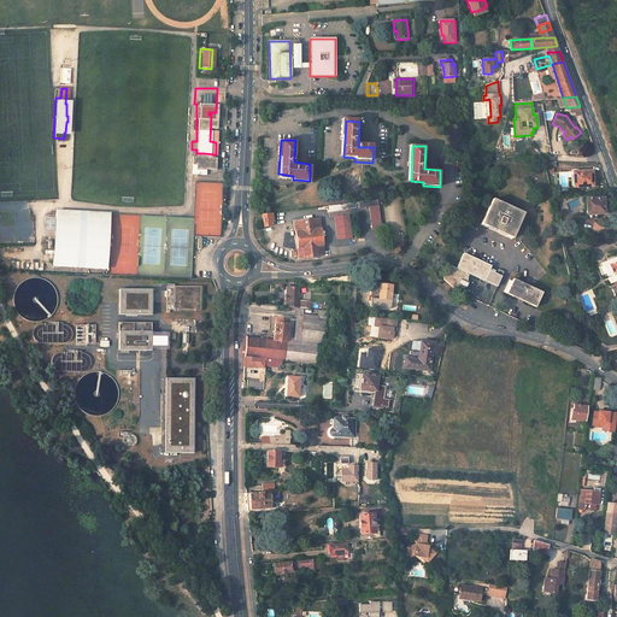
[(217,157),(193,156),(192,174),(206,175),(206,169),(216,170),(217,157)]
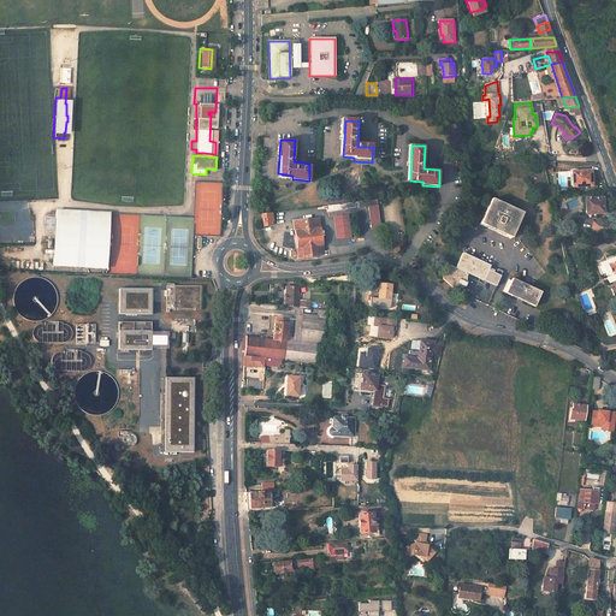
[(594,170),(575,170),(575,176),(573,176),(573,185),(594,185),(594,170)]
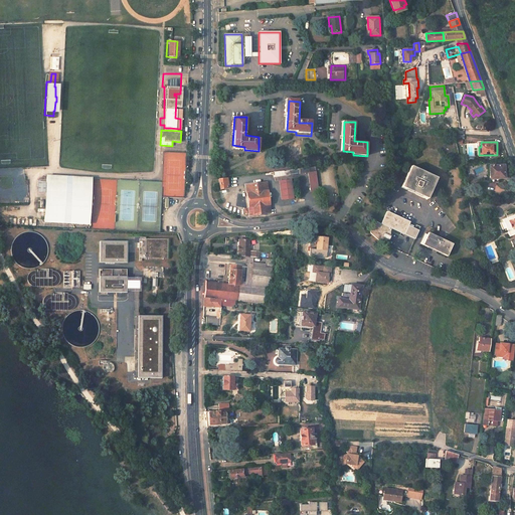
[(504,165),(490,164),(491,181),(500,181),(500,177),(504,178),(504,165)]
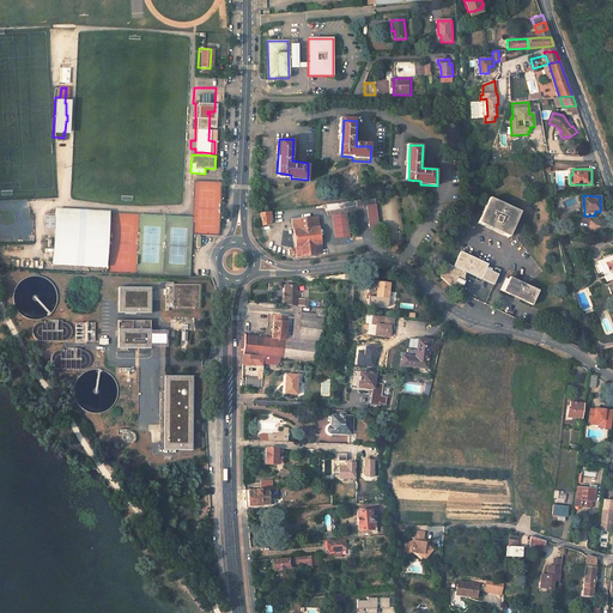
[(521,213),(490,198),(478,223),(509,238),(521,213)]
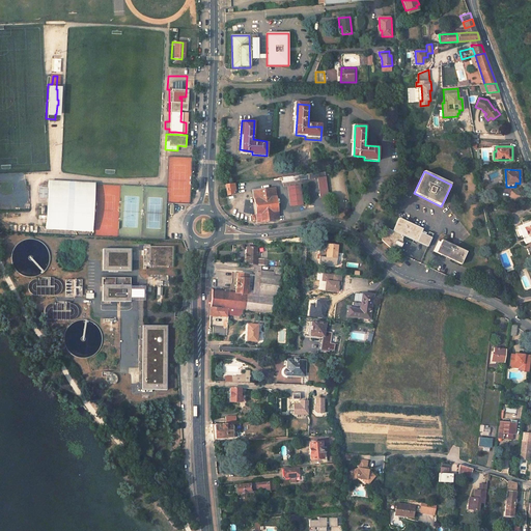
[(298,173),(273,177),(274,180),(281,179),(281,182),(299,179),(309,178),(309,172),(298,173)]
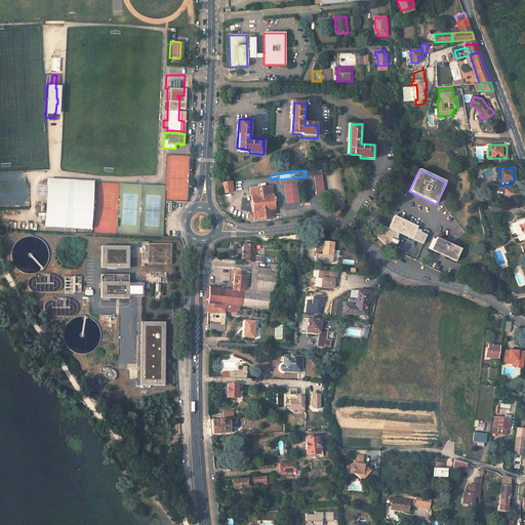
[(324,194),(322,174),(314,175),(316,195),(324,194)]
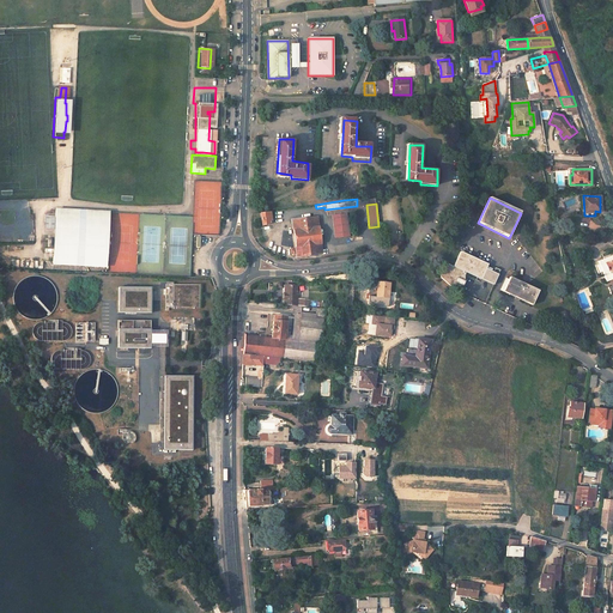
[(108,212),(55,211),(53,263),(107,266),(108,212)]
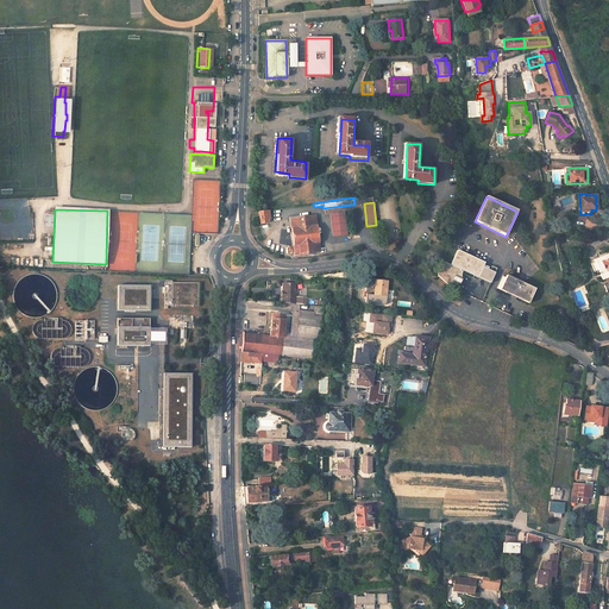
[(268,209),(258,211),(259,224),(268,223),(267,218),(269,218),(268,209)]
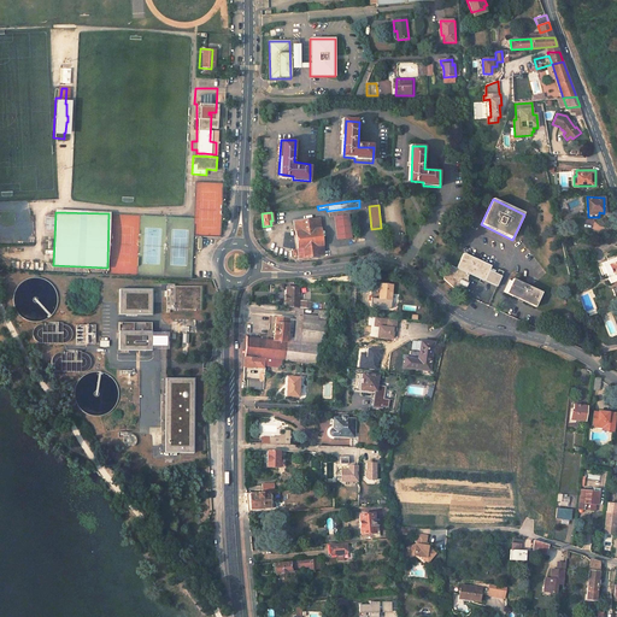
[(351,215),(335,216),(338,240),(353,238),(351,215)]
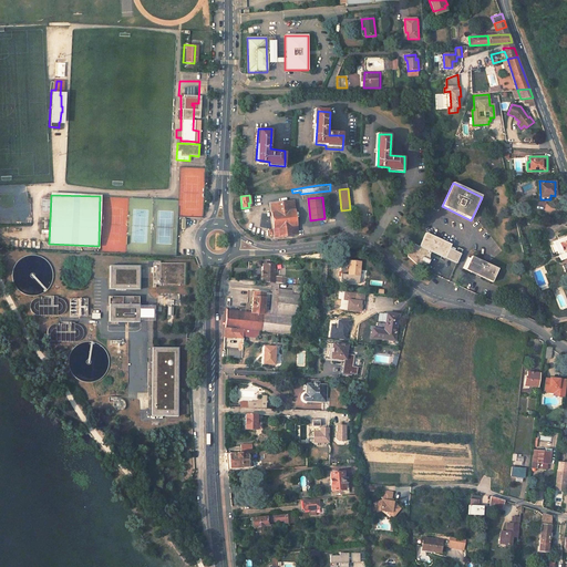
[(295,199),(270,203),(275,236),(298,233),(295,199)]
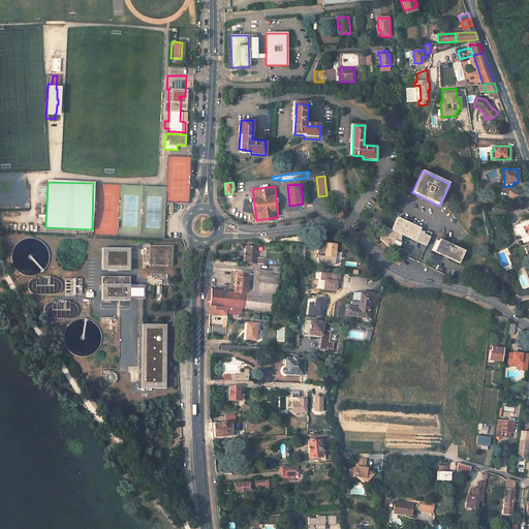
[(421,227),(398,216),(391,229),(384,226),(379,239),(392,250),(394,251),(397,245),(399,246),(400,243),(399,242),(402,235),(427,247),(433,235),(428,232),(425,238),(417,235),(421,227)]
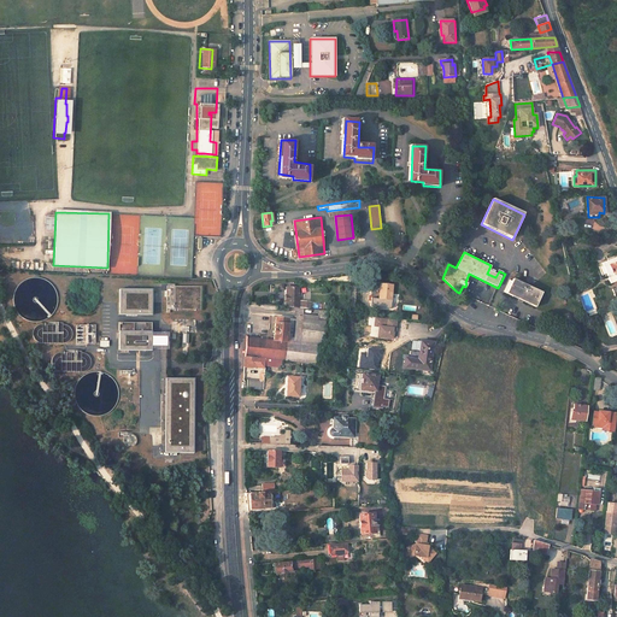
[(616,254),(603,260),(610,283),(616,280),(616,254)]
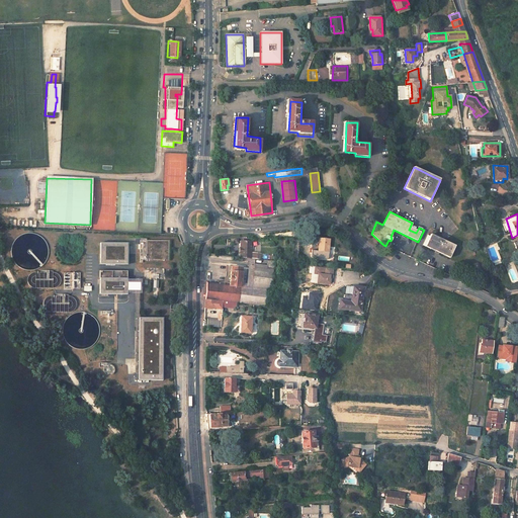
[(456,244),(432,233),(426,246),(450,257),(456,244)]
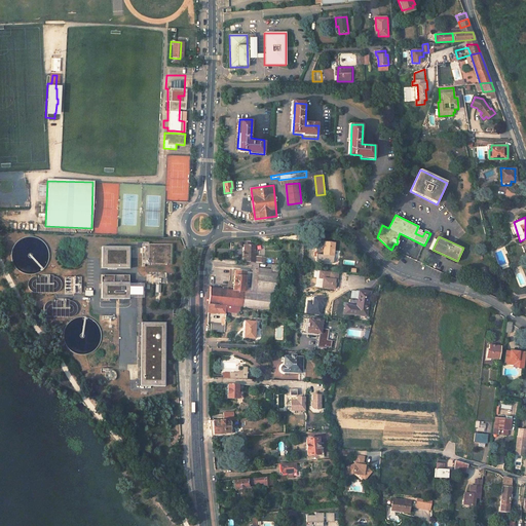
[(324,250),(323,254),(334,255),(335,243),(324,242),(324,247),(322,247),(322,250),(324,250)]
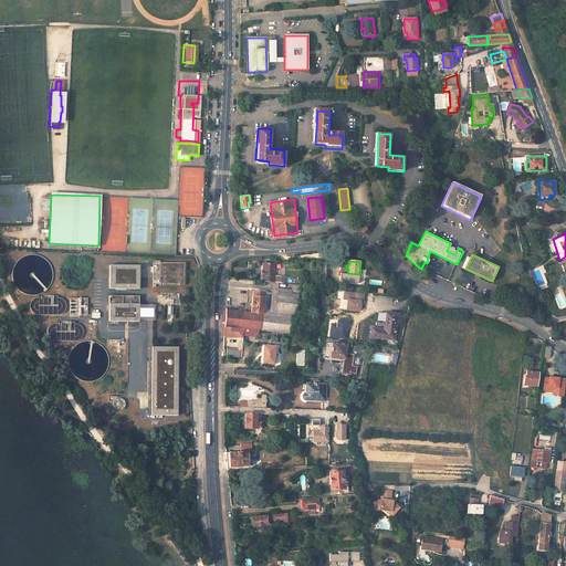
[(261,281),(266,282),(273,282),(274,272),(274,268),(274,264),(264,263),(263,271),(262,271),(261,281)]
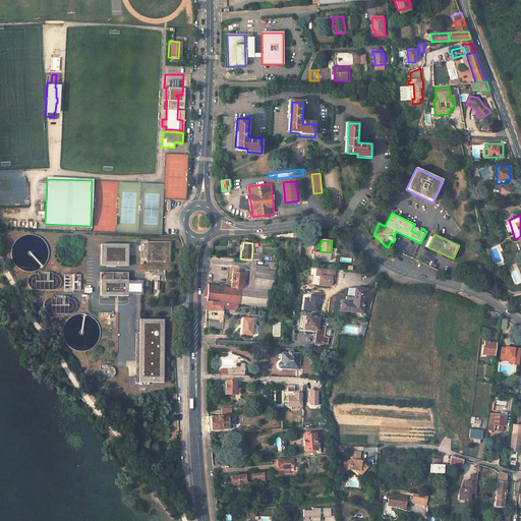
[(129,245),(101,245),(101,267),(128,267),(129,245)]
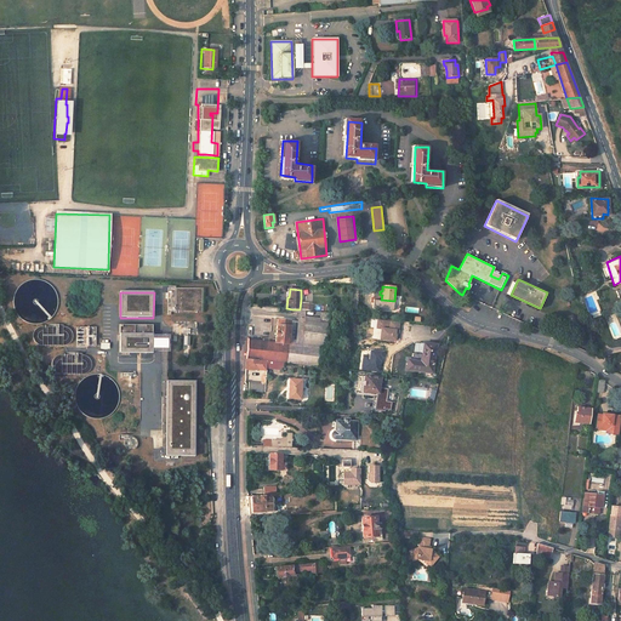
[(381,300),(374,300),(372,308),(393,311),(394,301),(381,300)]
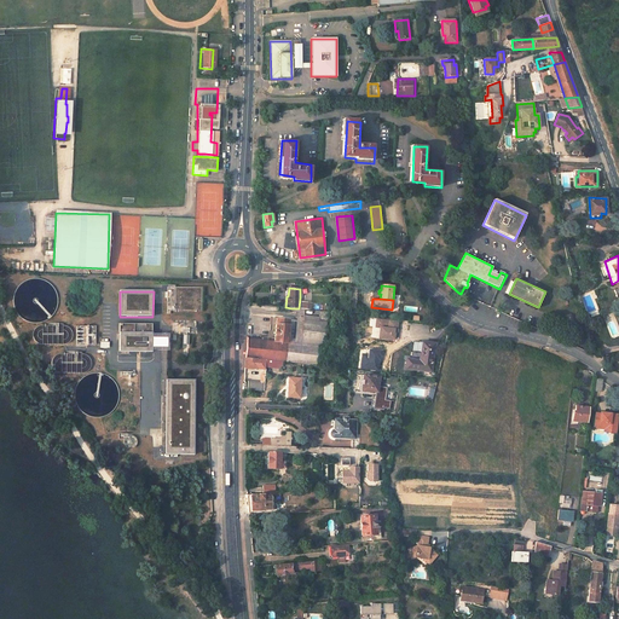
[(290,319),(288,342),(300,343),(304,318),(304,314),(305,310),(299,308),(291,308),(290,319)]
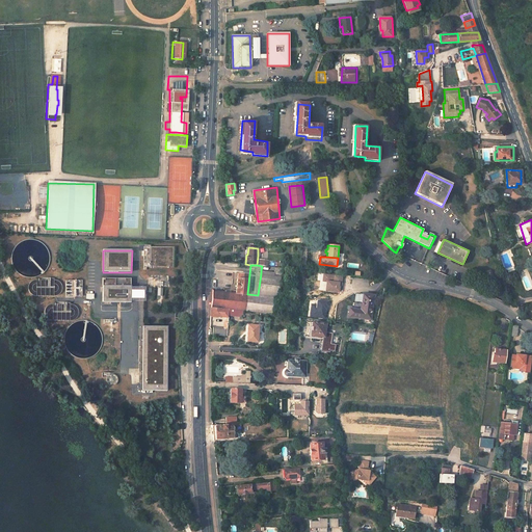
[(238,273),(236,293),(247,294),(249,274),(238,273)]
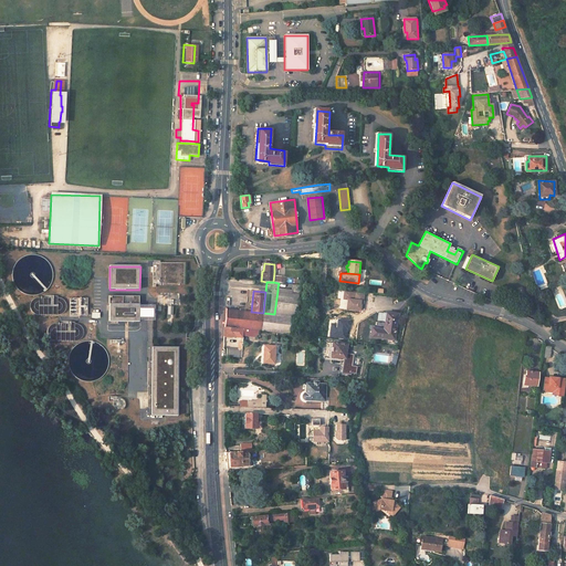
[(278,291),(274,314),(293,316),(296,316),(300,294),(291,293),(278,291)]
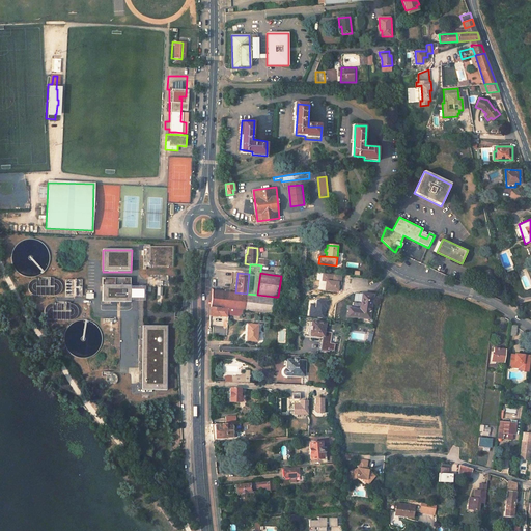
[(147,274),(147,286),(171,286),(171,275),(147,274)]
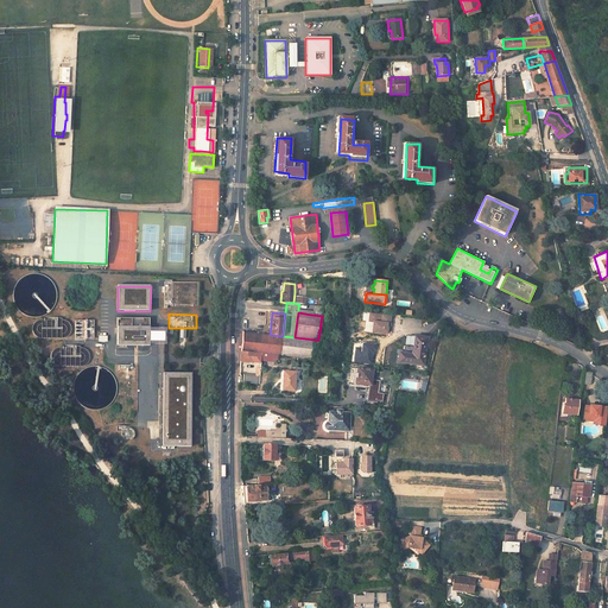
[(32,337),(70,337),(70,318),(32,320),(32,337)]
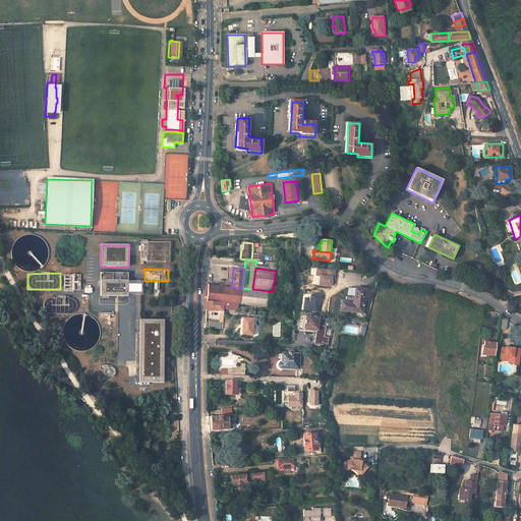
[(127,273),(100,273),(99,294),(127,294),(127,273)]
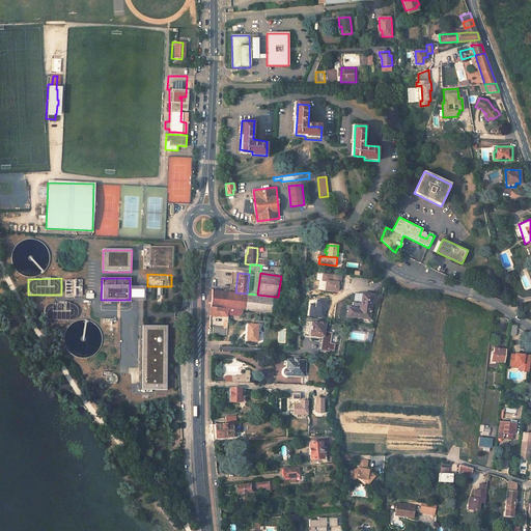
[(81,280),(65,280),(65,296),(81,296),(81,280)]
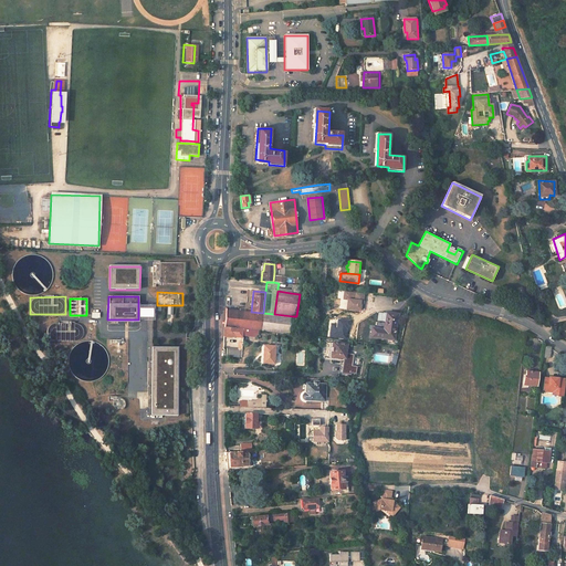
[(226,310),(224,327),(236,328),(243,329),(245,329),(259,331),(291,335),(293,316),(274,314),(263,313),(251,312),(244,311),(226,310)]
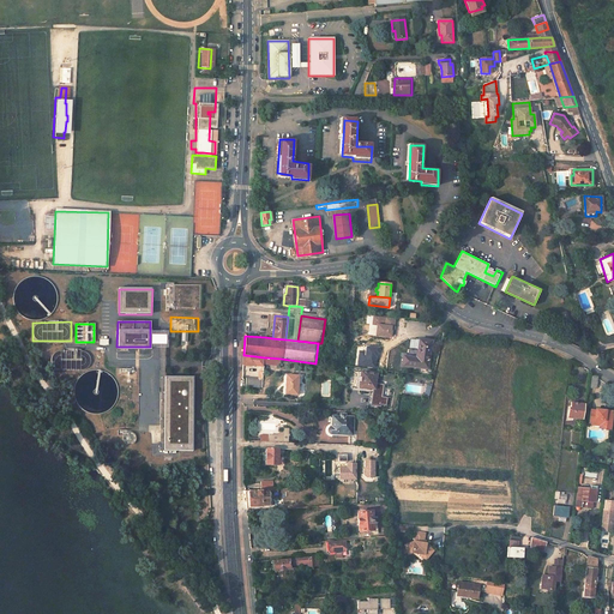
[(404,356),(403,366),(428,368),(432,342),(419,339),(417,354),(419,354),(419,357),(416,357),(404,356)]
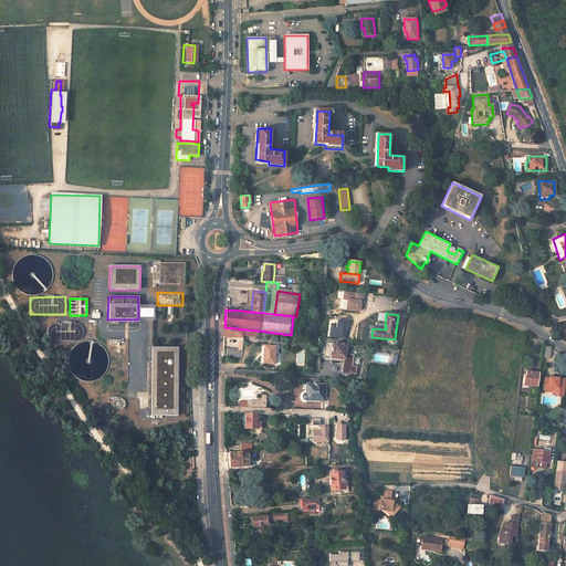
[(55,323),(55,341),(74,341),(74,337),(83,337),(83,323),(55,323)]
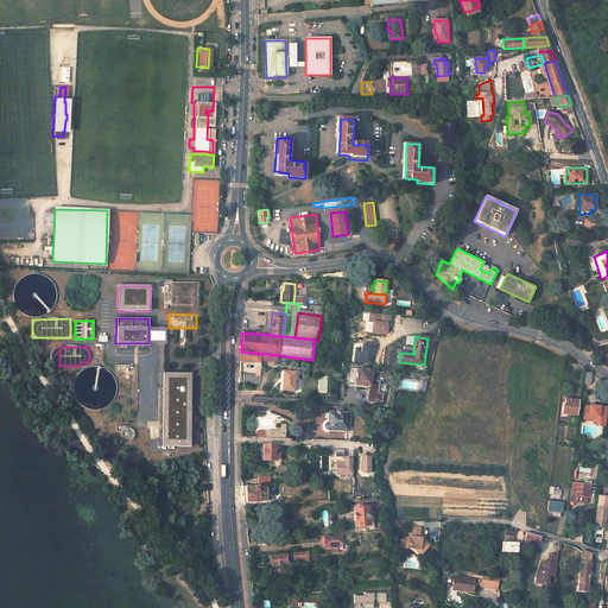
[(241,352),(241,361),(253,362),(253,353),(241,352)]
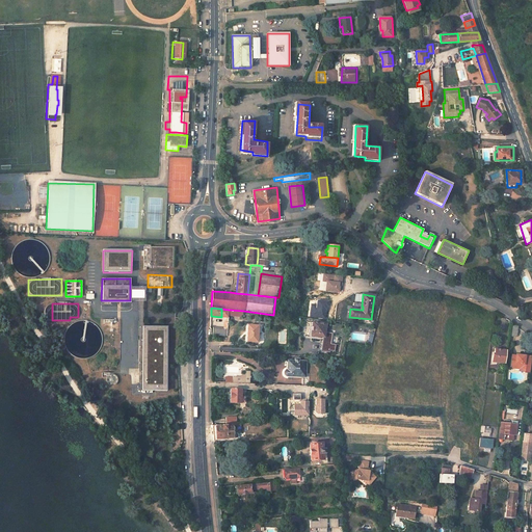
[(307,329),(306,335),(324,337),(325,324),(308,322),(308,326),(312,327),(311,330),(307,329)]
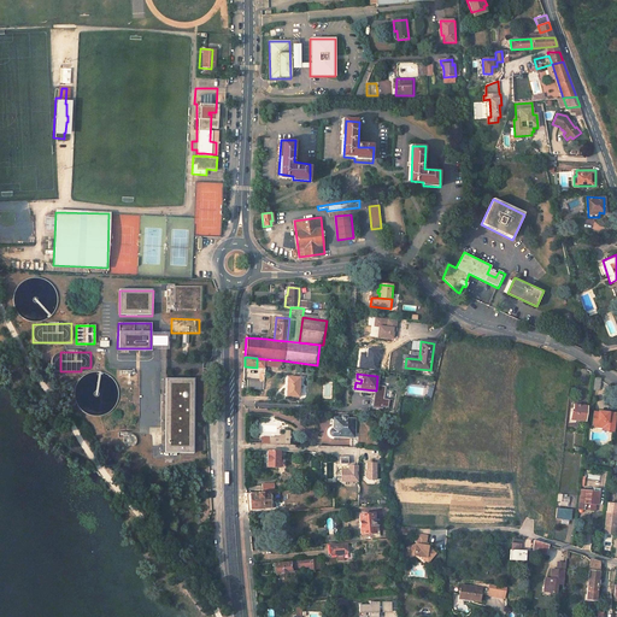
[(300,377),(288,377),(287,397),(300,398),(300,377)]
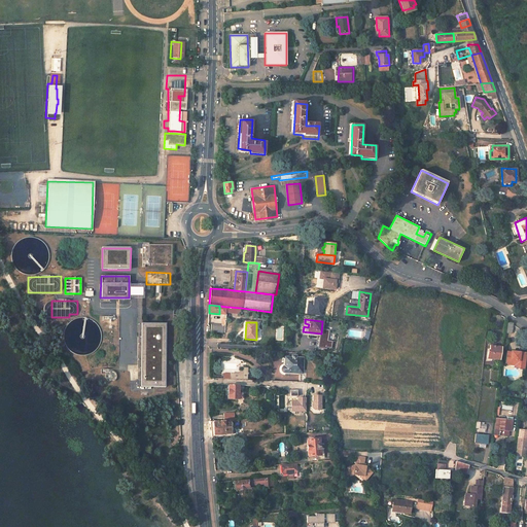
[(166,323),(139,323),(138,387),(165,388),(166,323)]
